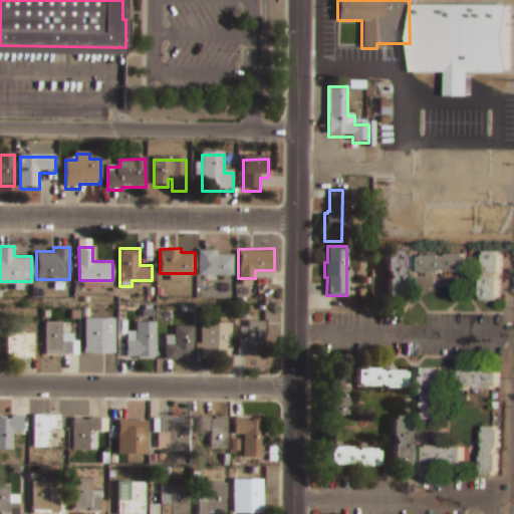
[(199,249),(217,249),(217,253),(234,253),(234,274),(199,274),(199,249)]
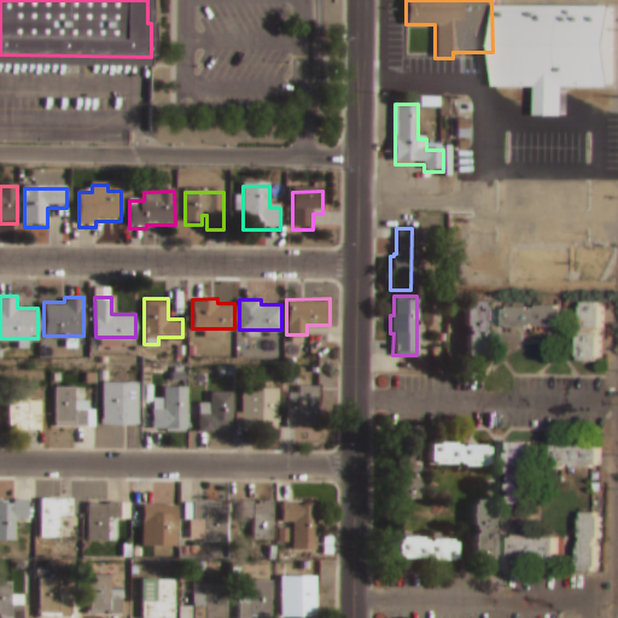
[(485,360),(485,302),(465,302),(465,360),(485,360)]
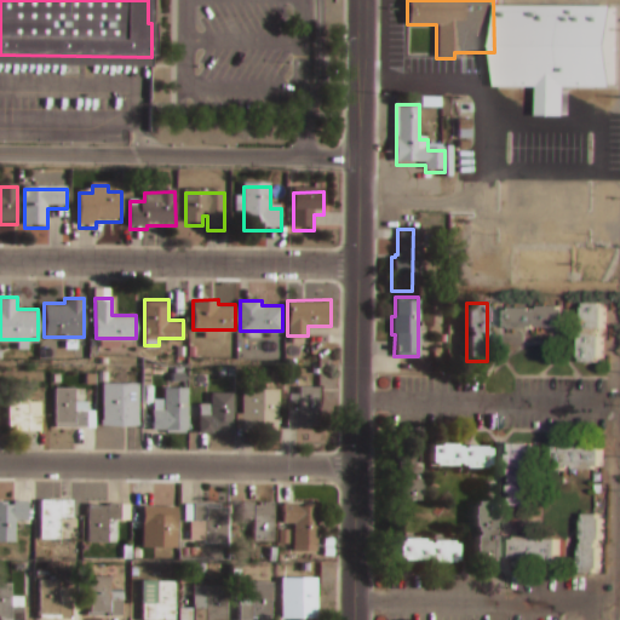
[(602,363),(602,308),(581,308),(581,363),(602,363)]
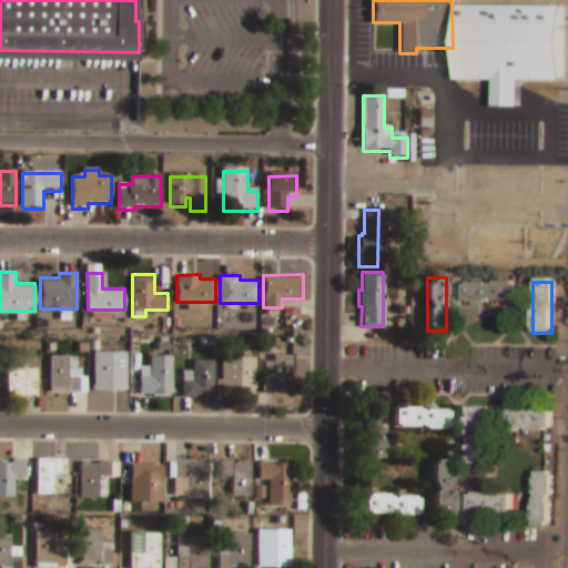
[(516,304),(516,285),(463,285),(463,304),(516,304)]
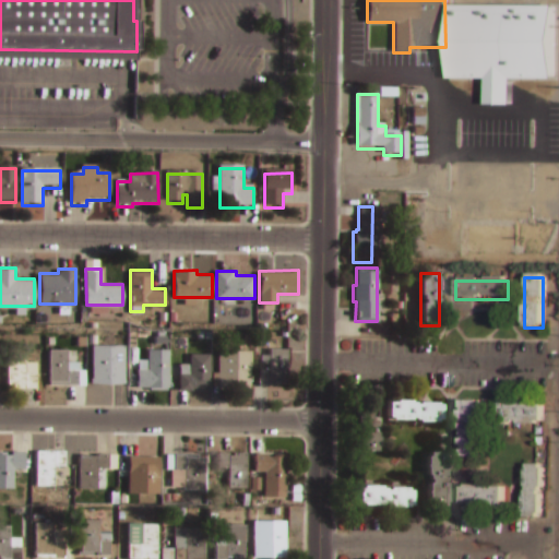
[(92,344),(125,344),(126,382),(92,382),(92,344)]
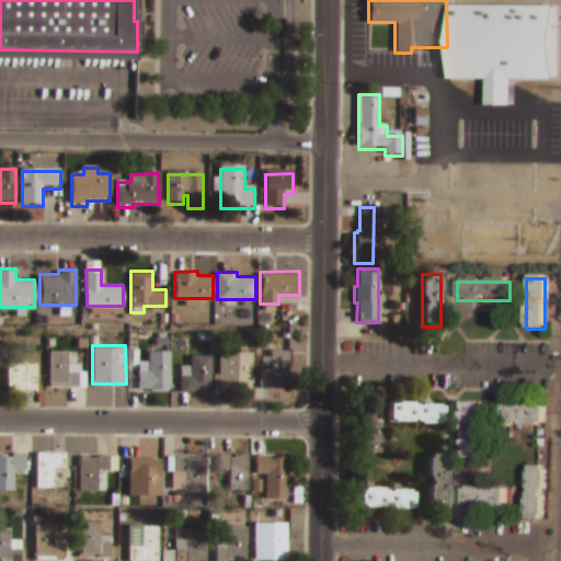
[(261,368),(272,368),(272,348),(290,348),(290,380),(271,380),(271,384),(261,384),(261,368)]
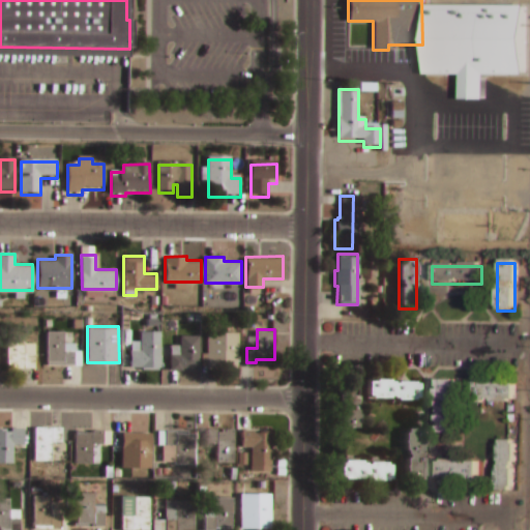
[(45,330),(64,330),(64,350),(75,350),(75,363),(45,363),(45,330)]
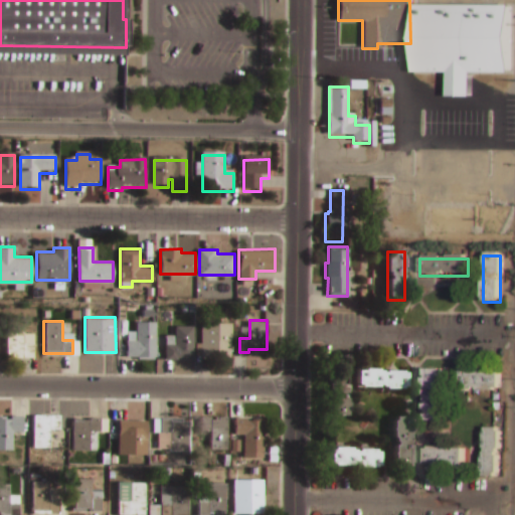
[(127,339),(137,339),(137,321),(156,321),(156,355),(127,355),(127,339)]
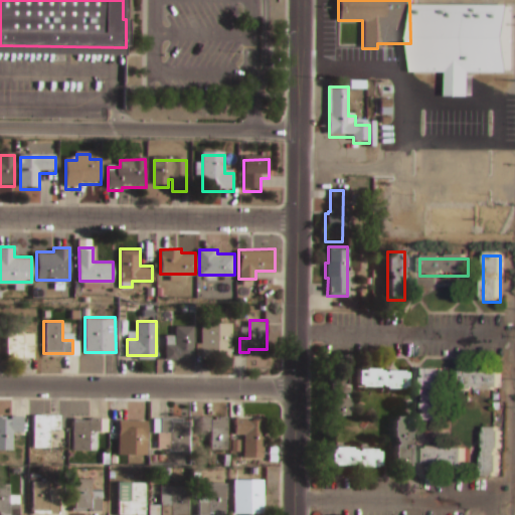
[(7,324),(24,324),(24,343),(34,343),(34,356),(23,356),(23,355),(16,355),(16,353),(7,353),(7,324)]
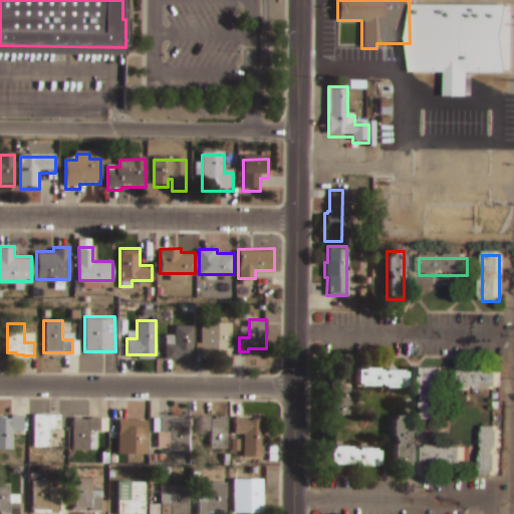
[(203,323),(231,323),(231,337),(230,337),(230,352),(213,352),(213,354),(203,354),(203,323)]
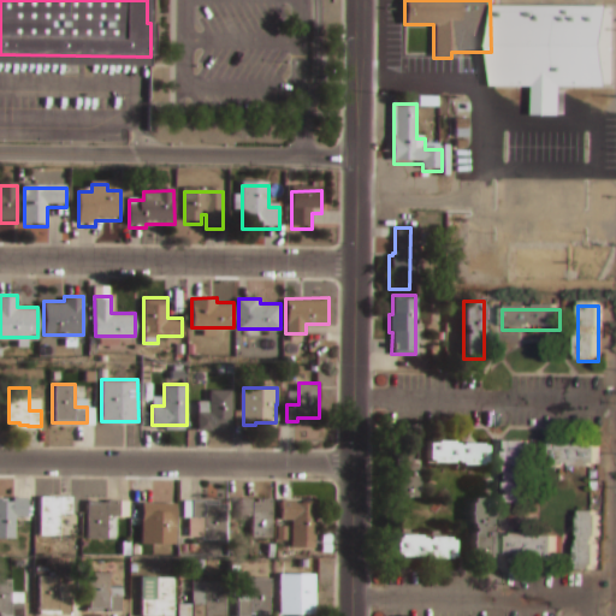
[(199,401),(211,401),(211,390),(231,390),(231,424),(220,424),(220,426),(211,426),(211,428),(199,428),(199,401)]
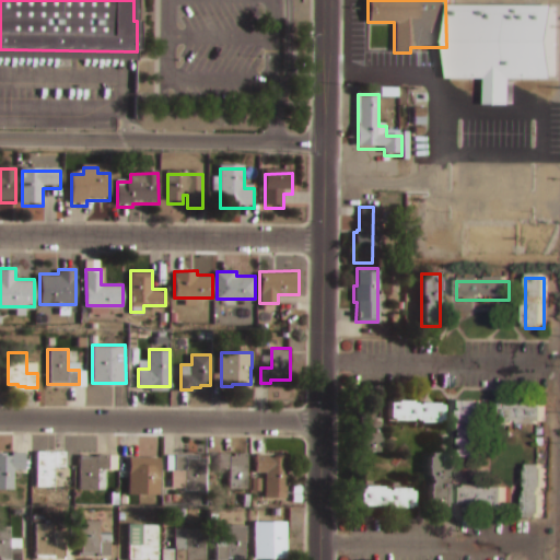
[(459,403),(459,459),(482,459),(483,404),(459,403)]
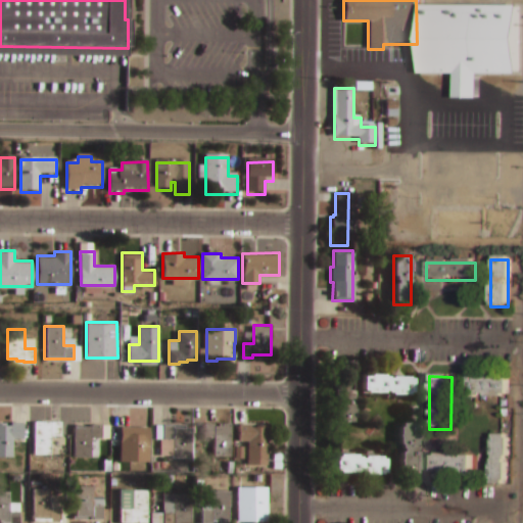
[(363,378),(363,396),(412,396),(412,378),(363,378)]
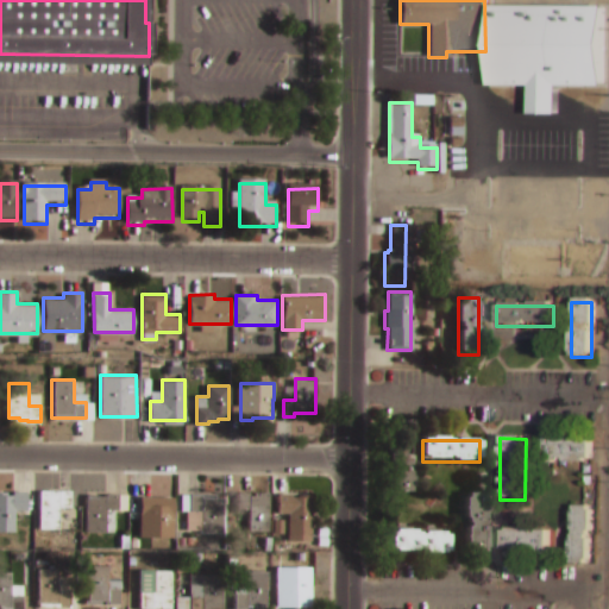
[(590,441),(544,441),(544,464),(590,464),(590,441)]
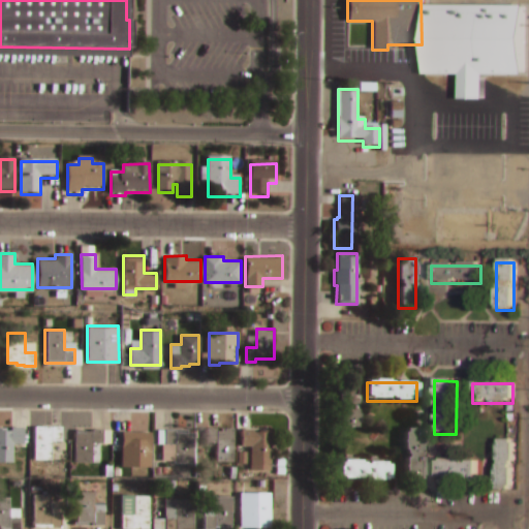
[(340,428),(358,428),(358,395),(340,395),(340,428)]
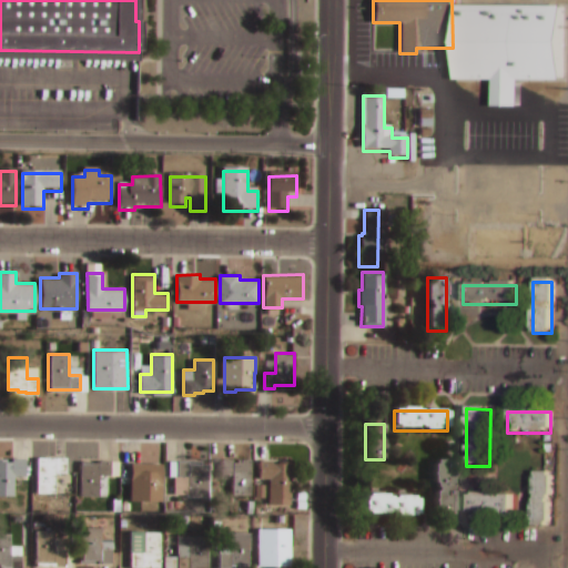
[(0,460),(12,460),(12,457),(24,457),(24,475),(13,475),(13,495),(0,495),(0,460)]
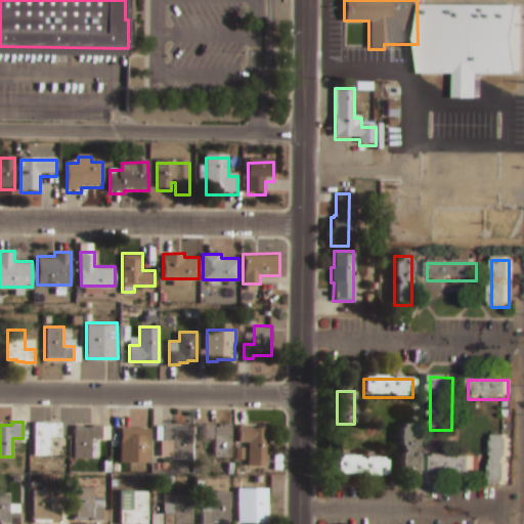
[(34,422),(61,422),(61,435),(51,435),(51,453),(35,454),(34,422)]
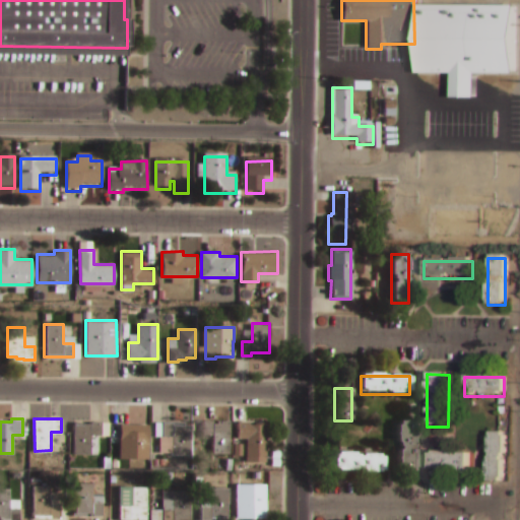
[(202,419),(213,419),(213,423),(217,423),(217,419),(230,419),(230,452),(212,452),(212,433),(202,433),(202,419)]
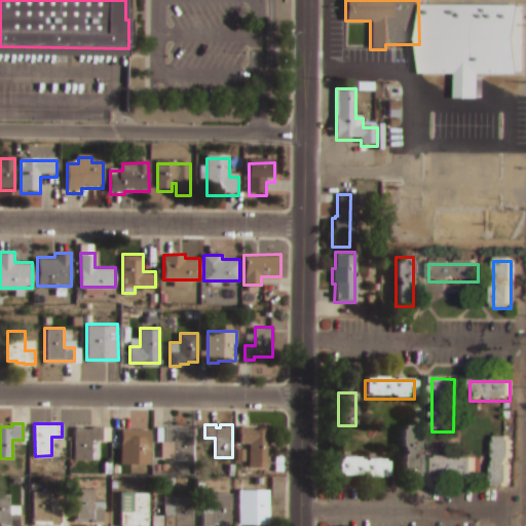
[(239,425),(252,425),(252,428),(269,428),(269,461),(250,461),(250,442),(239,442),(239,425)]
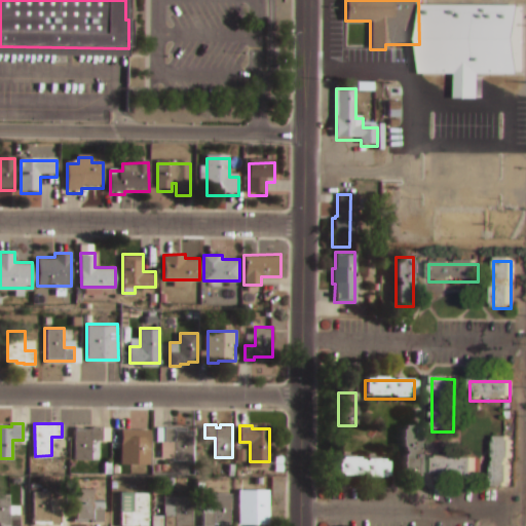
[(74,426),(110,426),(110,440),(91,440),(91,458),(75,458),(74,426)]
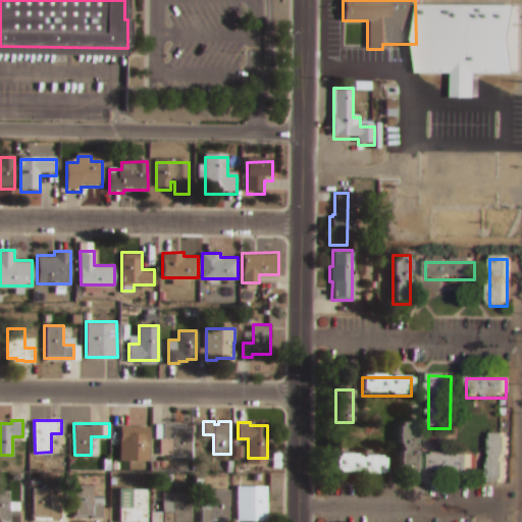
[(155,423),(185,423),(185,426),(190,426),(190,440),(191,440),(191,456),(172,456),(172,454),(160,454),(160,437),(155,437),(155,423)]
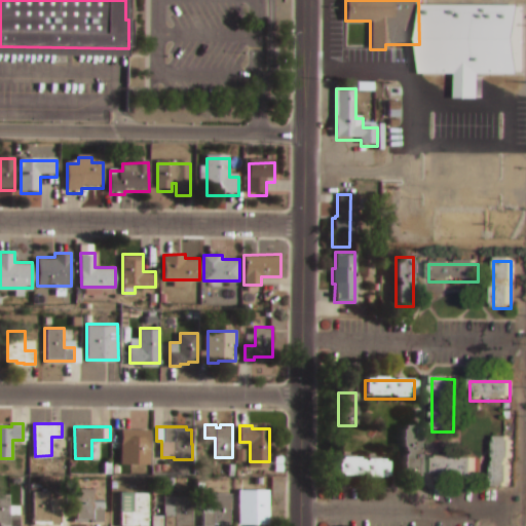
[(401,477),(420,477),(420,427),(401,427),(401,477)]
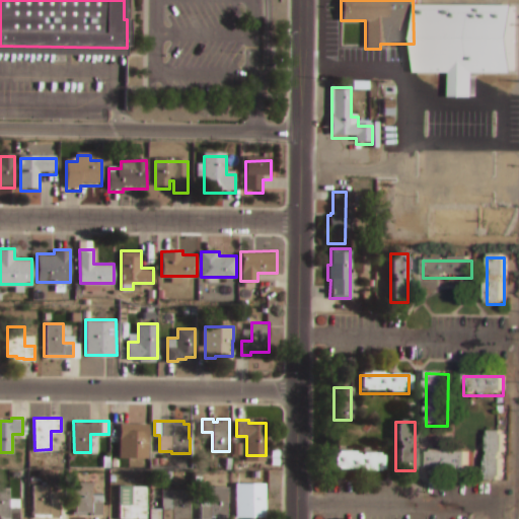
[(121,424),(147,424),(147,456),(131,456),(131,437),(121,437),(121,424)]
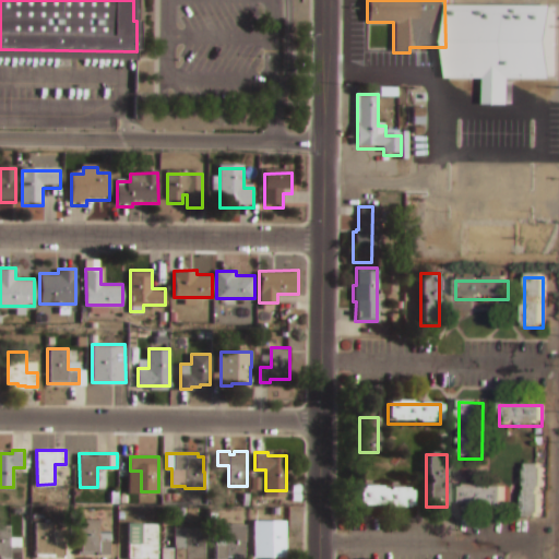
[(523,520),(542,520),(542,466),(523,466),(523,520)]
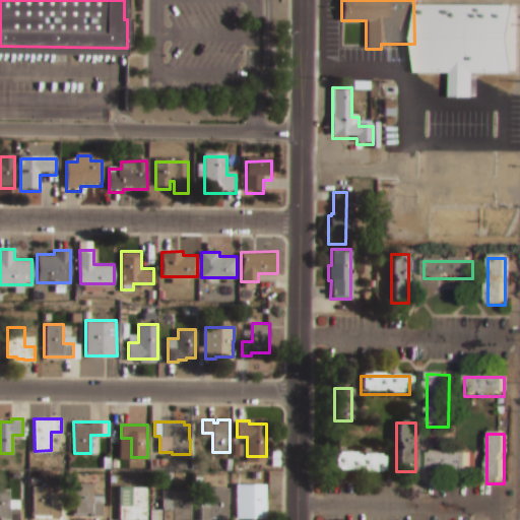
[(383,472),(383,451),(333,451),(333,472),(383,472)]
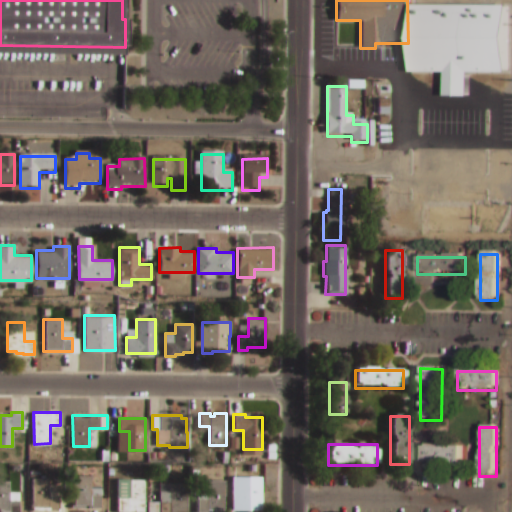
[(421,466),(459,466),(459,445),(421,445),(421,466)]
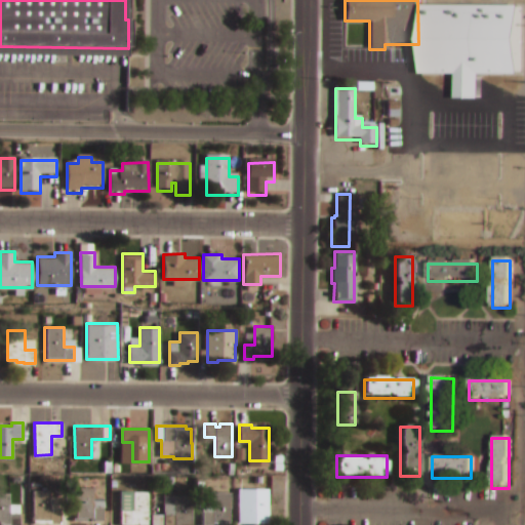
[(75,487),(93,487),(93,500),(106,500),(106,507),(104,507),(104,520),(93,520),(93,518),(75,518),(75,487)]
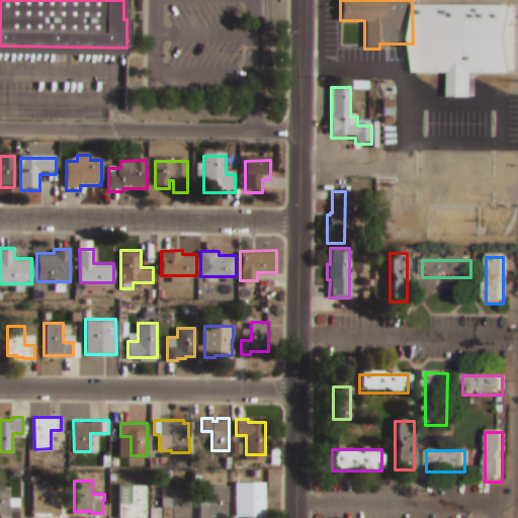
[(236,501),(247,501),(247,483),(263,482),(263,515),(254,515),(254,512),(247,512),(247,514),(236,514),(236,501)]
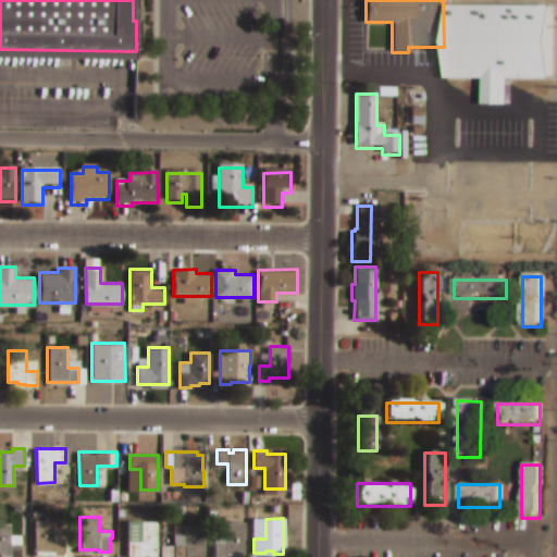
[(36,520),(53,520),(53,541),(64,541),(64,554),(36,555),(36,520)]
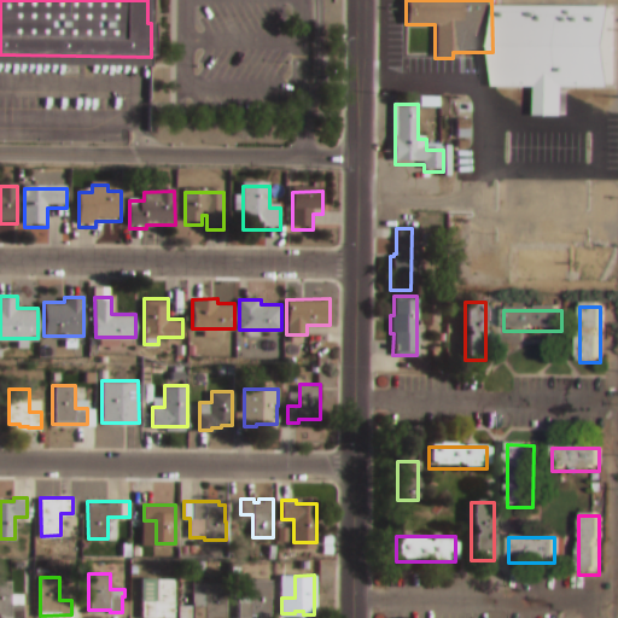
[(143,600),(155,600),(155,578),(174,578),(174,616),(143,616),(143,600)]
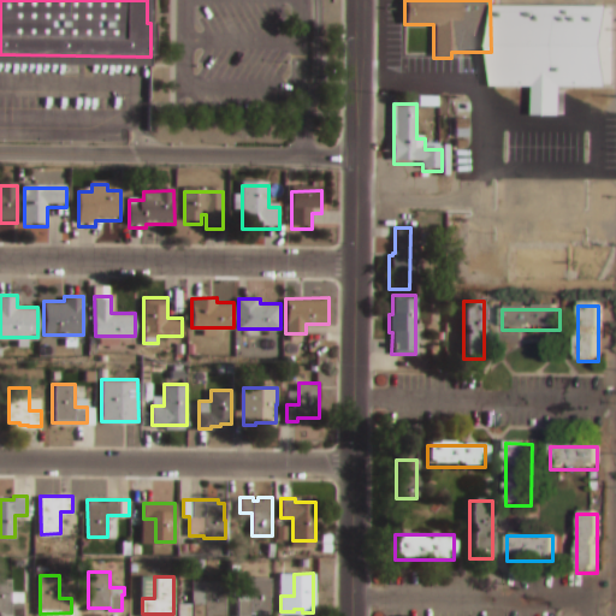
[(238,599),(250,599),(250,576),(272,576),(272,594),(270,594),(270,612),(250,612),(250,615),(238,615),(238,599)]
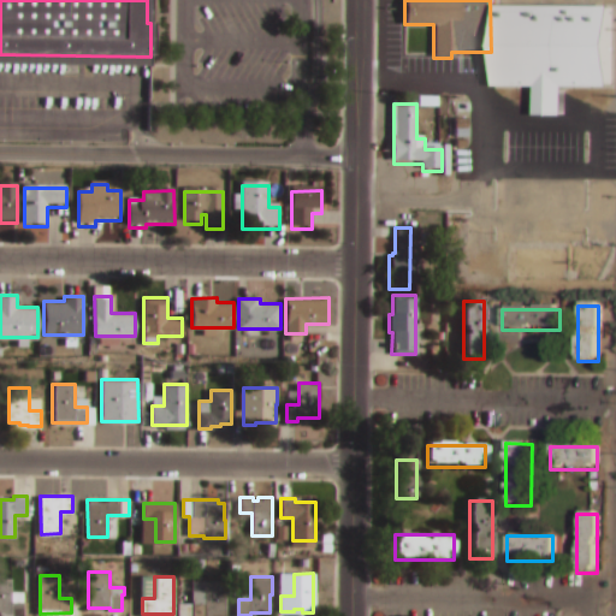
[(0,615),(0,578),(11,578),(11,592),(23,592),(23,615),(0,615)]
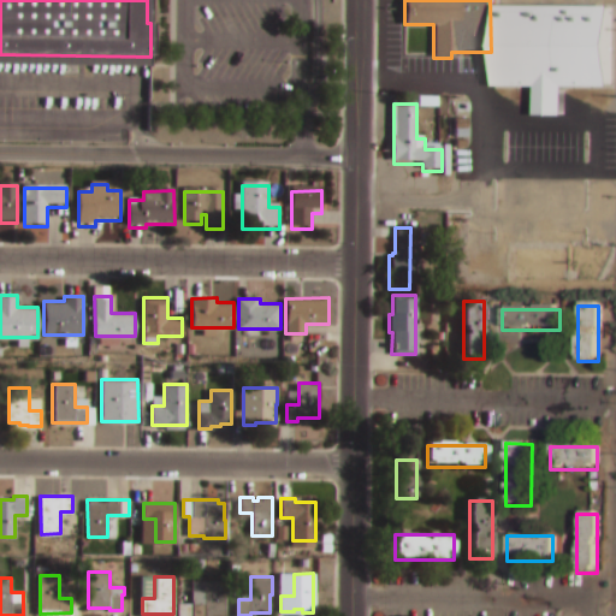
[(193,615),(193,603),(205,603),(205,580),(225,580),(225,615),(193,615)]
